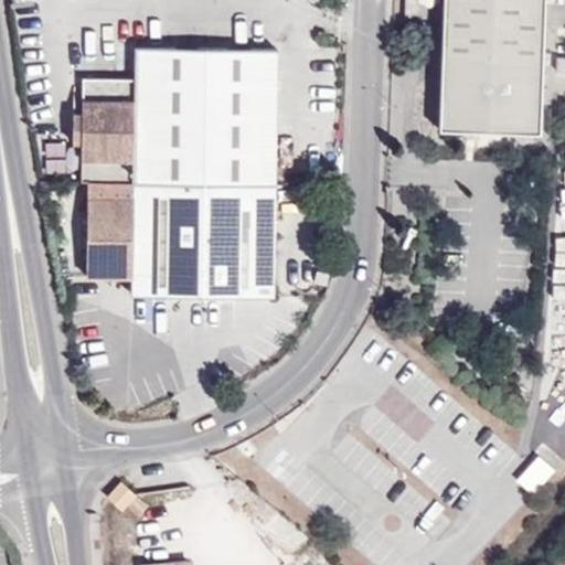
[(545,0),(443,0),(438,129),(541,134),(545,0)]
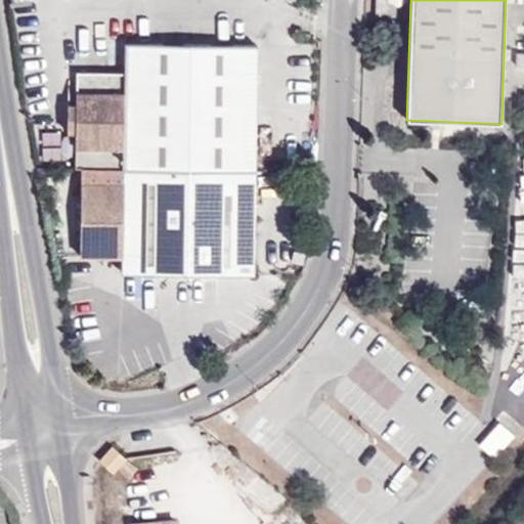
[(257,45),(126,43),(125,72),(125,80),(77,79),(76,103),(76,118),(68,117),(68,130),(76,131),(75,167),(80,167),(255,170),(257,45)]
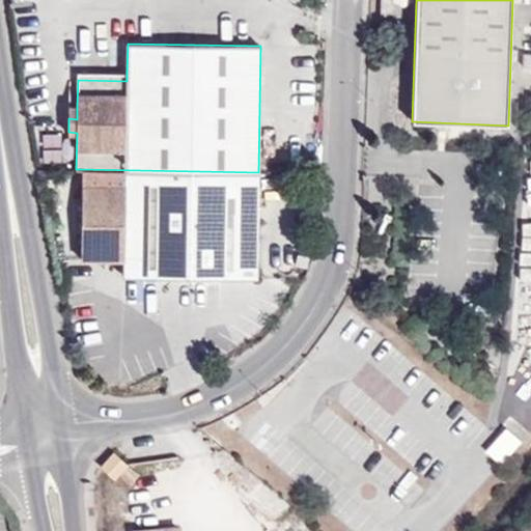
[(127,73),(78,72),(78,80),(127,81),(127,73)]
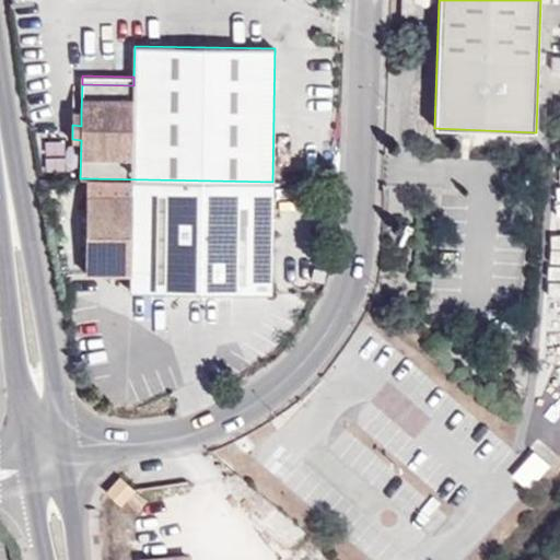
[(81,111),(72,112),(72,125),(81,126),(81,111)]
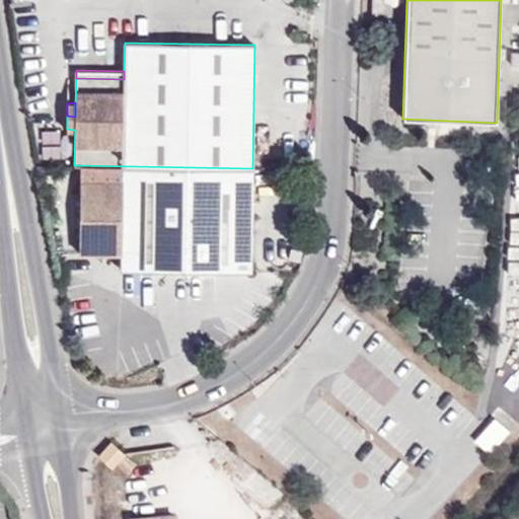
[(252,168),(79,165),(77,254),(120,255),(120,269),(250,272),(252,168)]
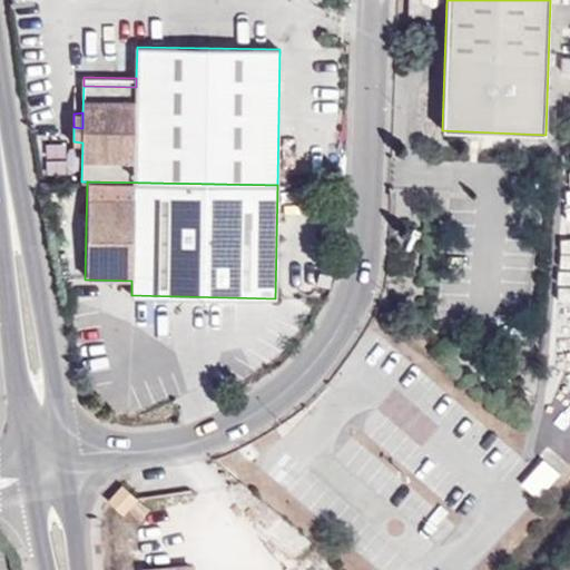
[(114,494),(108,501),(124,514),(138,498),(123,484),(114,494)]
